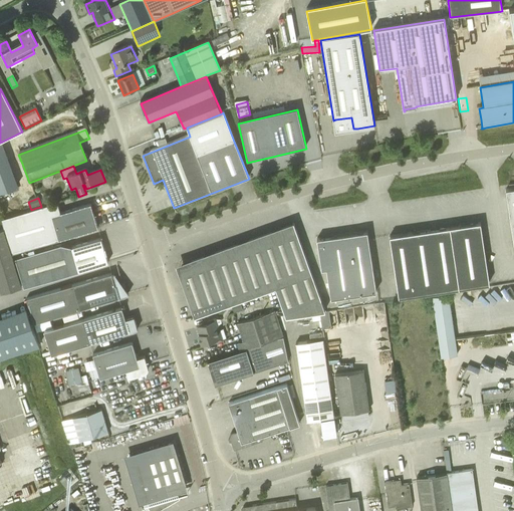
[(59,242),(98,230),(90,206),(61,215),(57,205),(29,213),(2,221),(12,256),(59,242)]
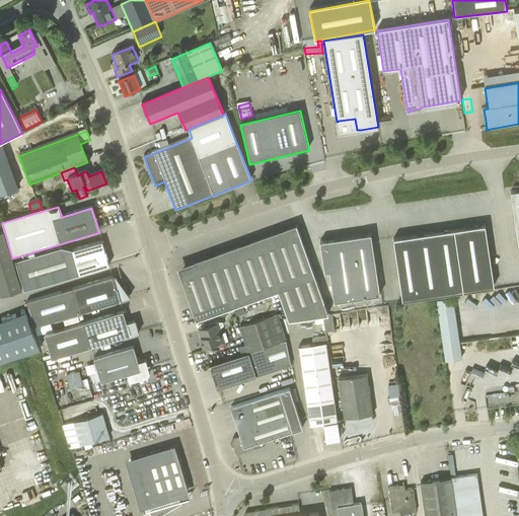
[(393,240),(401,291),(402,301),(494,288),(485,227),(393,240)]
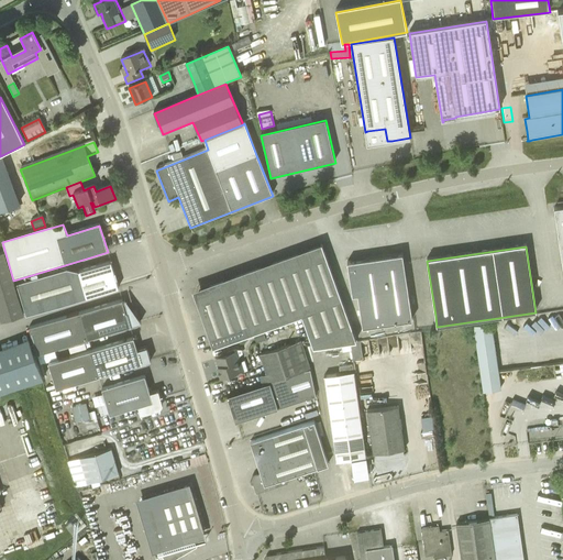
[(356,342),(323,249),(198,294),(199,297),(196,298),(201,311),(203,310),(217,347),(301,317),(313,348),(356,342)]
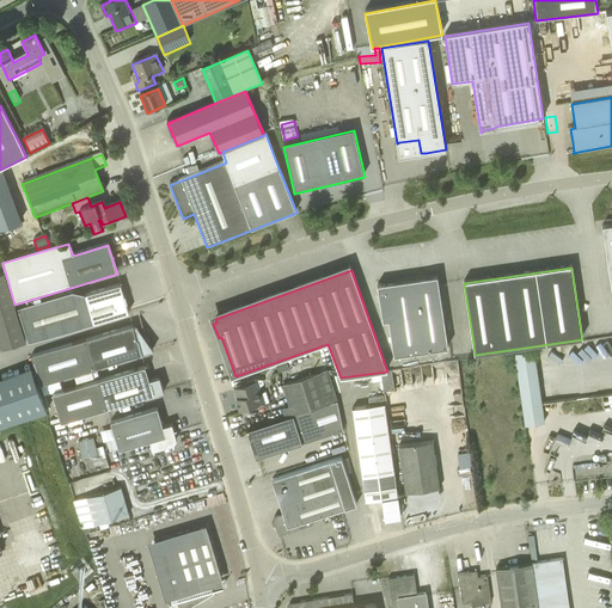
[(438,277),(378,287),(383,323),(389,321),(395,357),(448,349),(438,277)]
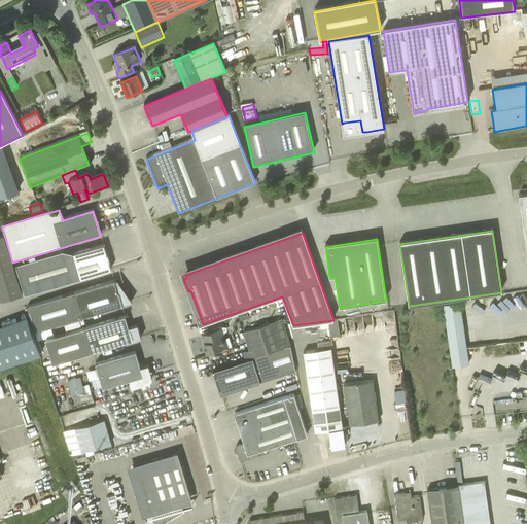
[(25,298),(81,280),(111,271),(104,246),(73,255),(63,253),(15,268),(25,298)]
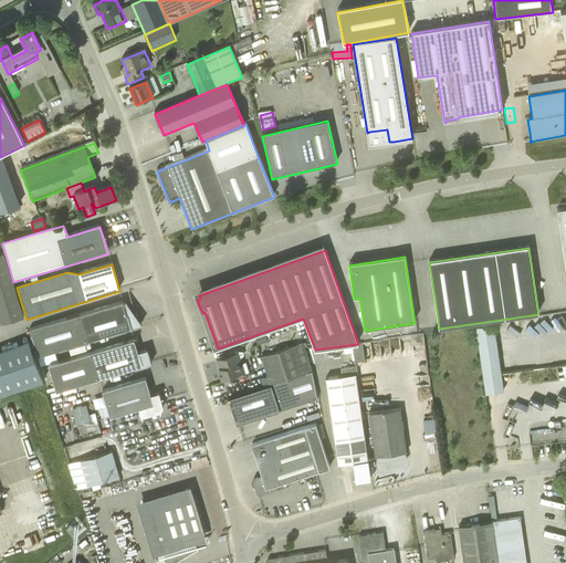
[(37,357),(87,343),(140,326),(142,325),(137,319),(138,319),(137,313),(127,316),(123,303),(29,332),(37,357)]
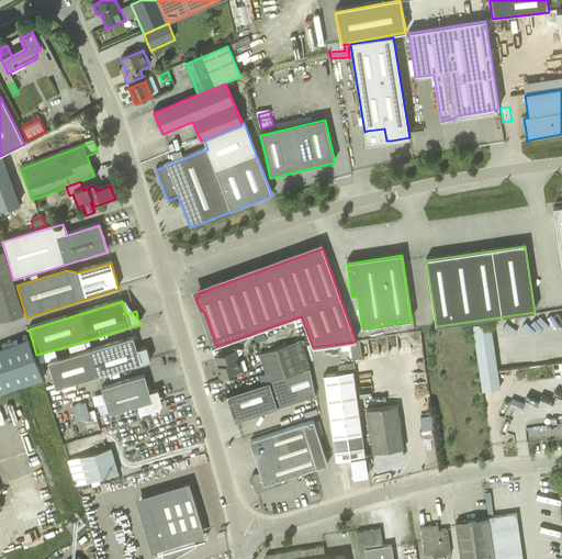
[(262,334),(253,337),(256,346),(266,343),(262,334)]
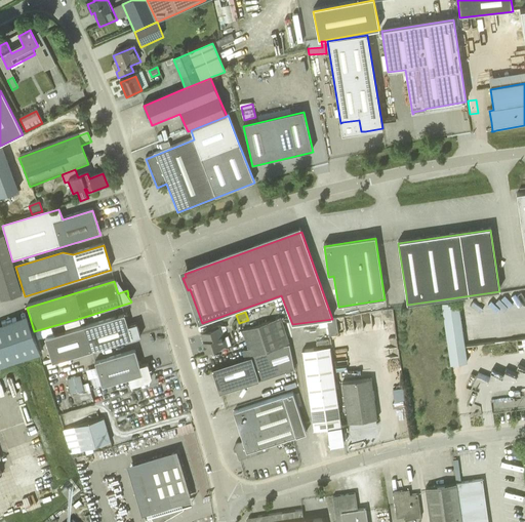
[(0,325),(0,368),(40,354),(27,317),(0,325)]
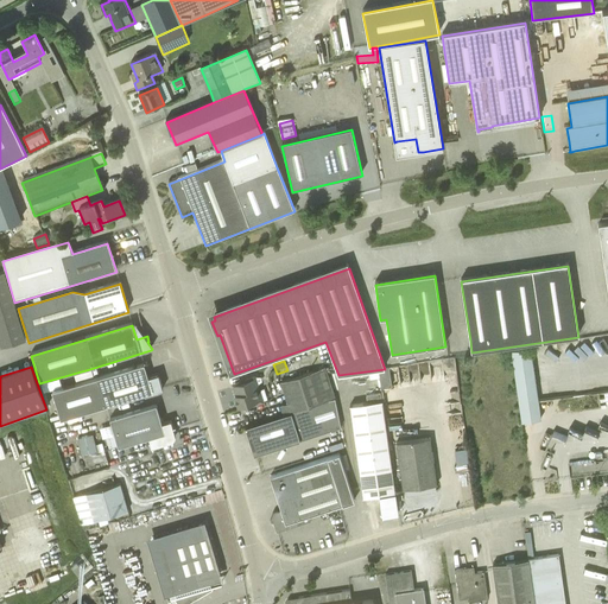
[(52,394),(61,423),(163,392),(158,376),(149,380),(144,367),(52,394)]
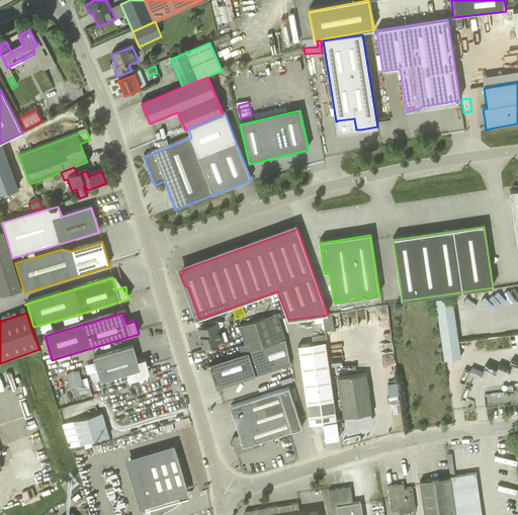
[(242,356),(278,344),(276,316),(240,328),(245,346),(239,348),(242,356)]
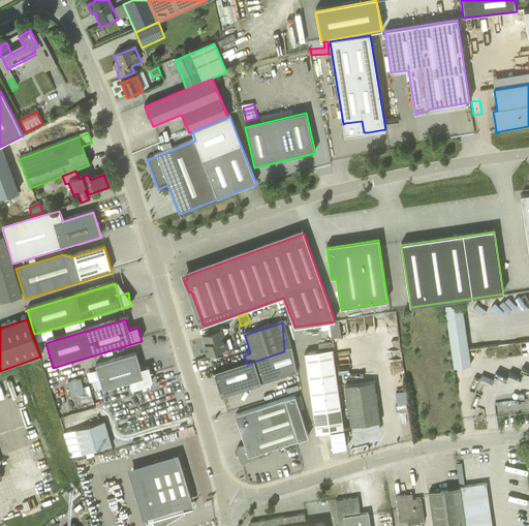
[(213,354),(217,356),(226,352),(224,344),(225,344),(222,331),(212,334),(213,336),(206,338),(205,340),(207,346),(205,347),(208,357),(213,354)]
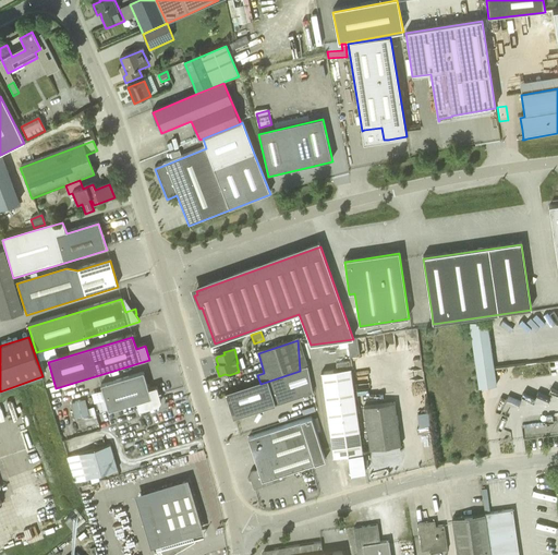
[(497,388),(494,370),(476,373),(478,390),(497,388)]
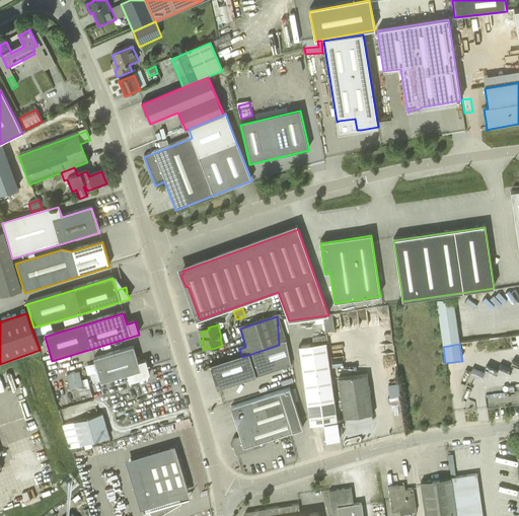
[(217,391),(281,371),(279,345),(242,357),(210,367),(217,391)]
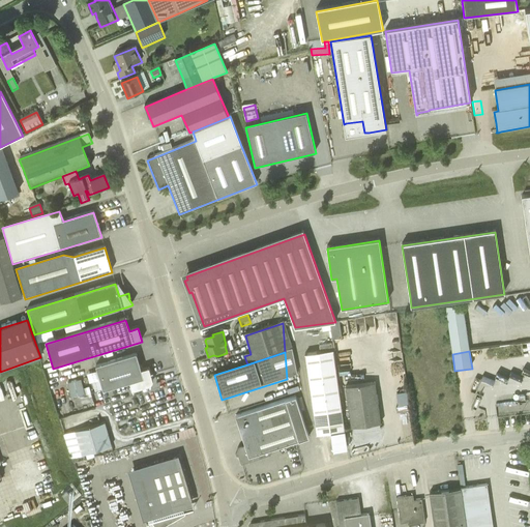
[(305,356),(317,436),(331,434),(333,451),(347,449),(332,352),(305,356)]
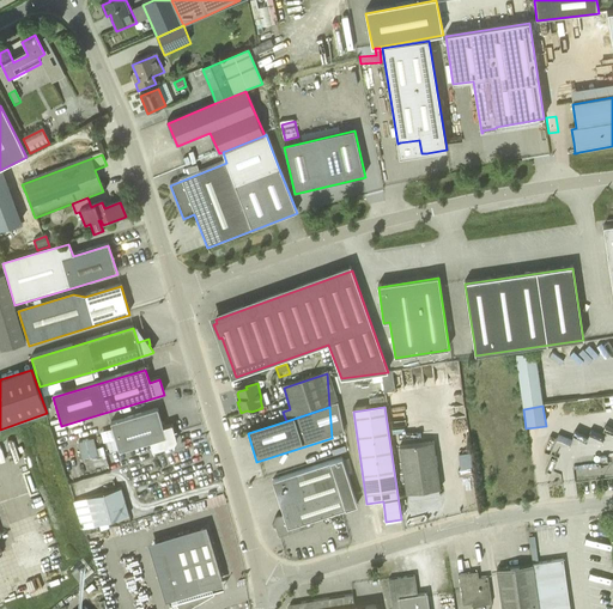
[(150,444),(153,452),(175,446),(177,442),(173,426),(163,428),(158,410),(111,425),(120,454),(150,444)]
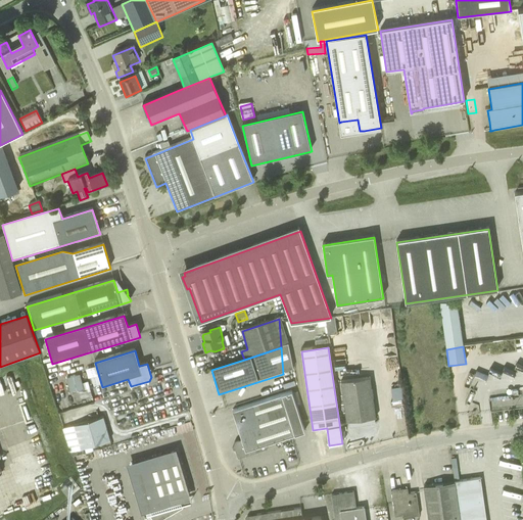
[(70,394),(83,391),(80,377),(67,380),(70,394)]
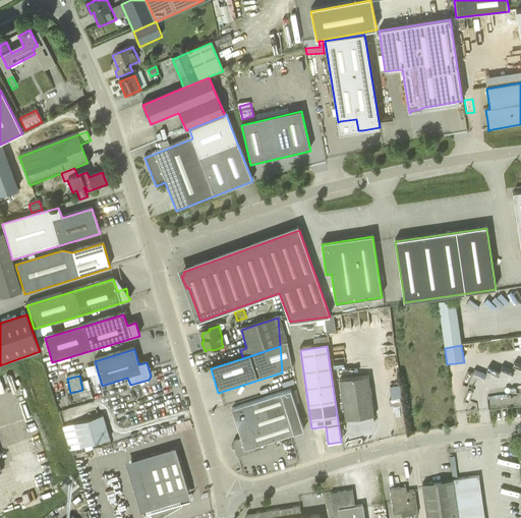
[(373,417),(374,417),(368,378),(340,382),(345,421),(347,421),(348,427),(373,423),(373,417)]
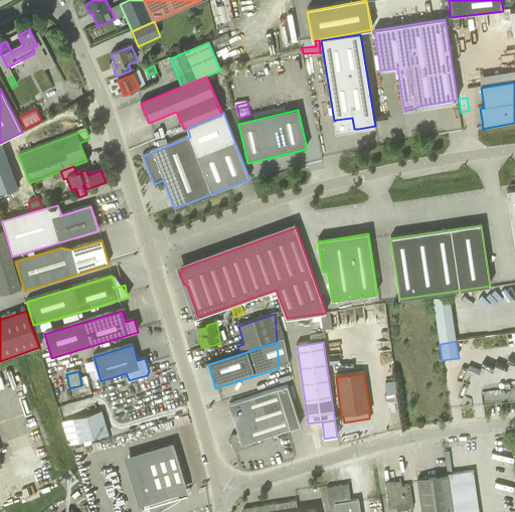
[(386,383),(387,400),(397,399),(397,382),(386,383)]
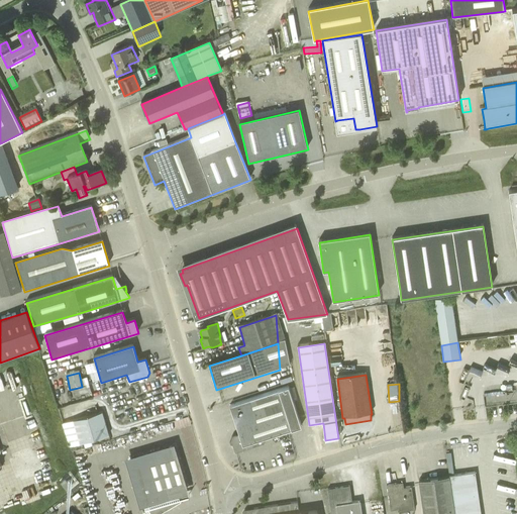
[(235,455),(254,448),(265,445),(263,440),(301,428),(289,389),(230,408),(239,436),(233,438),(231,443),(235,455)]
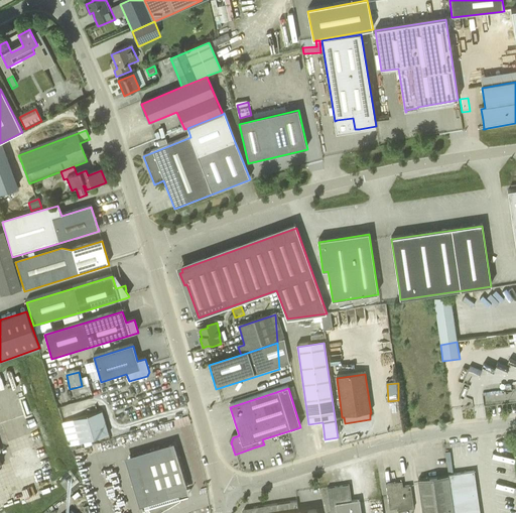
[(101,412),(73,421),(80,444),(109,435),(101,412)]
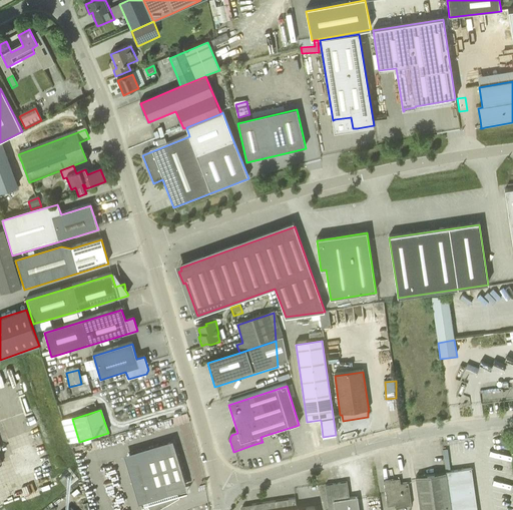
[(159,456),(150,459),(148,454),(131,459),(144,503),(148,502),(149,504),(146,505),(148,509),(160,509),(179,499),(176,489),(186,486),(174,447),(158,452),(159,456)]
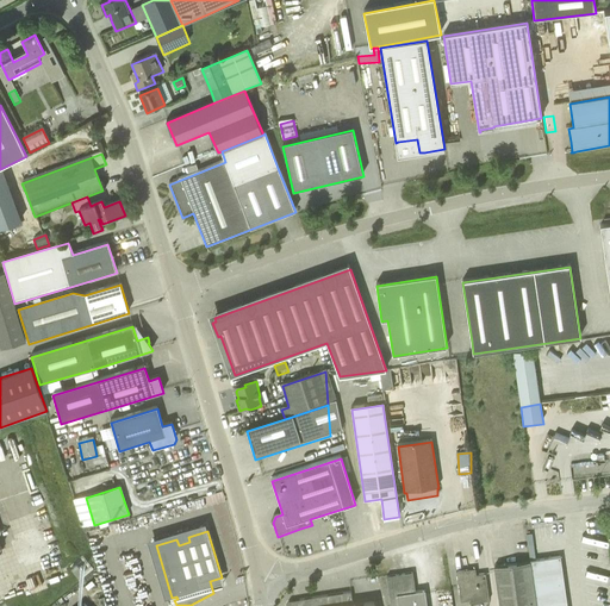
[(567,605),(560,560),(495,569),(499,605),(567,605)]
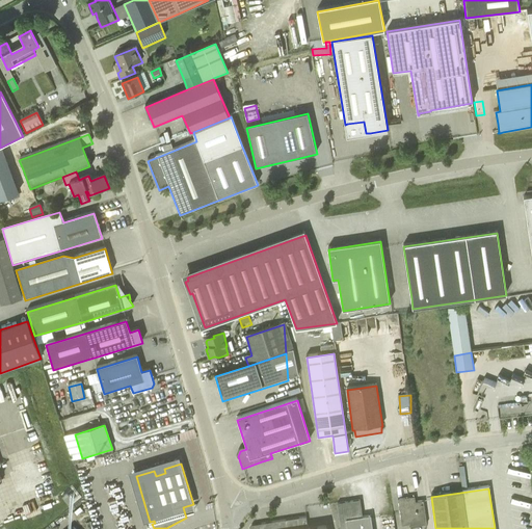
[(69,506),(74,502),(67,495),(62,499),(69,506)]
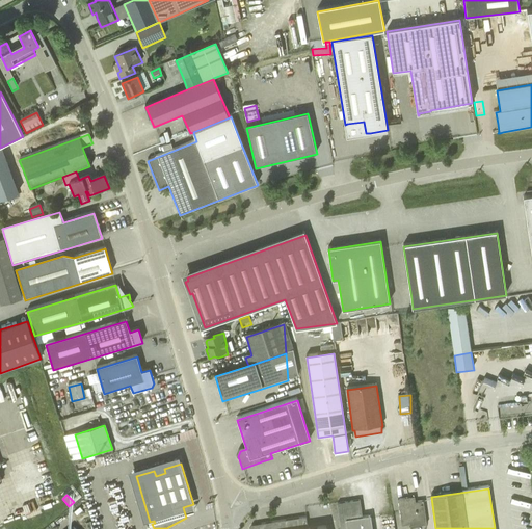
[(409,500),(398,501),(402,527),(409,526),(409,528),(416,528),(427,526),(423,503),(410,504),(409,500)]
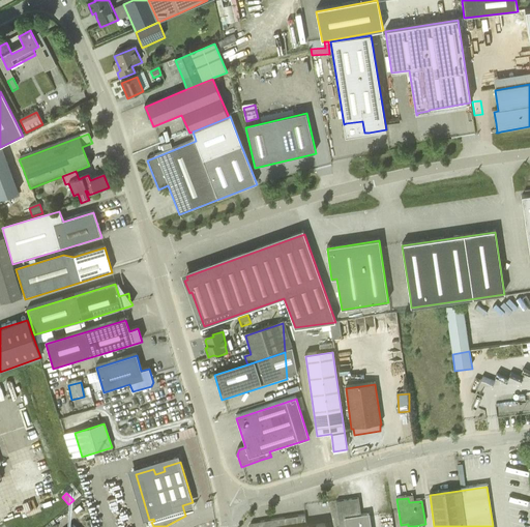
[(371,526),(370,515),(361,517),(358,500),(336,503),(340,526),(371,526)]
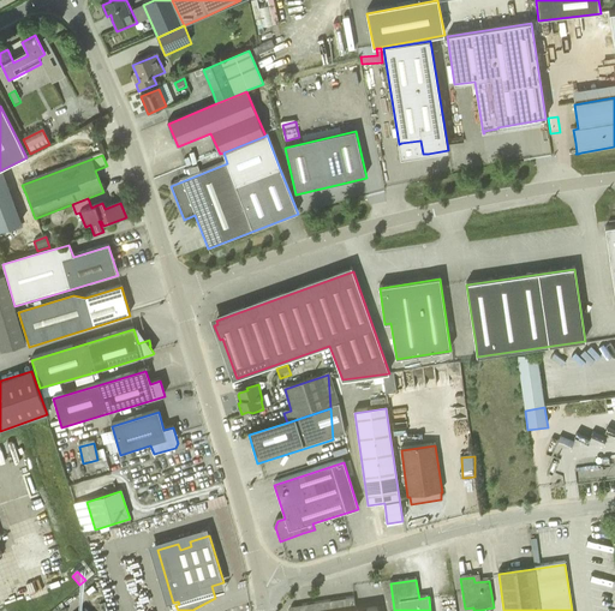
[(377,610),(356,610),(354,599),(292,609),(291,610),(377,610)]
